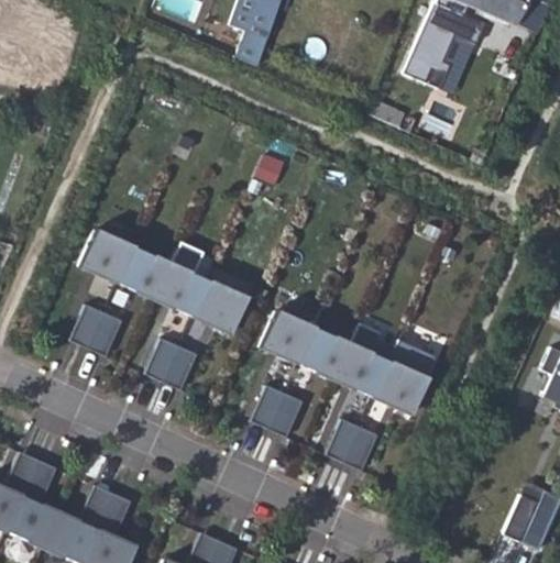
[(248,31),(239,54),(262,64),(284,0),(242,0),(233,25),(248,31)]
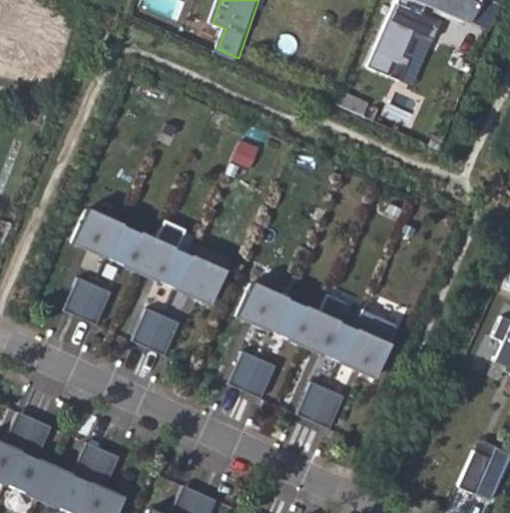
[(422,13),(426,1),(423,0),(398,0),(368,67),(401,81),(410,61),(404,57),(413,33),(434,39),(441,22),(422,13)]
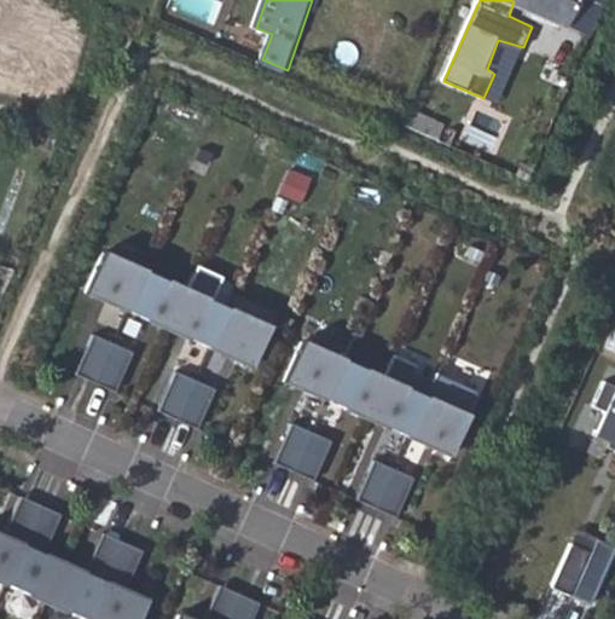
[(510,0),(514,1),(566,25),(575,0),(510,0)]
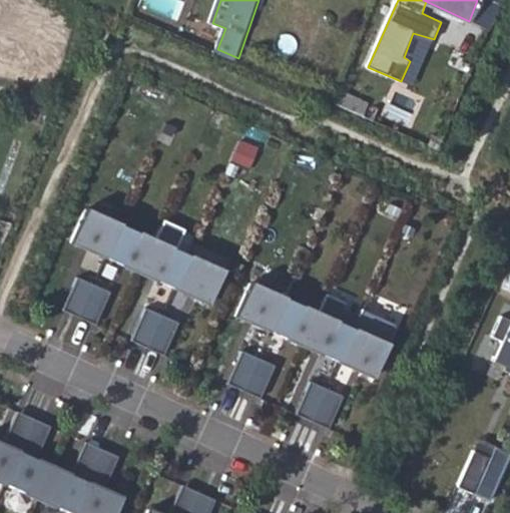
[(341,105),(378,121),(383,107),(346,91),(341,105)]
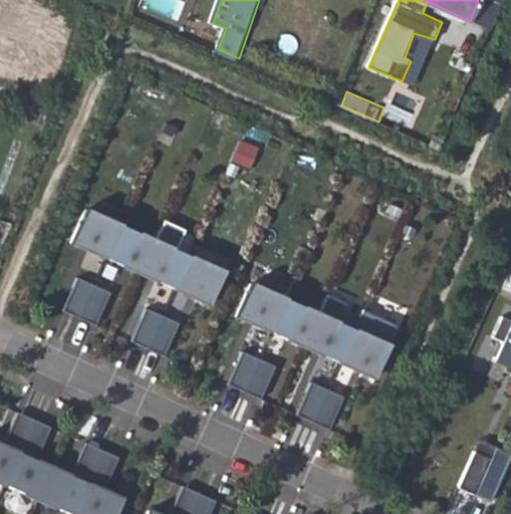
[(231,170),(248,176),(260,146),(243,139),(231,170)]
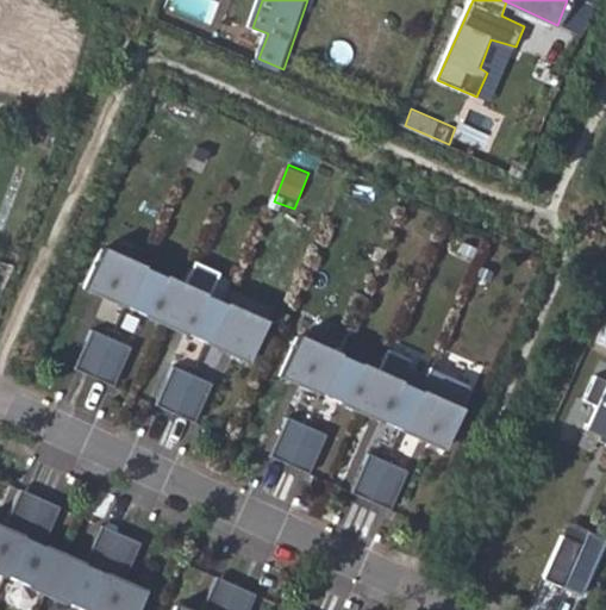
[(104,248),(87,287),(127,305),(145,266),(104,248)]
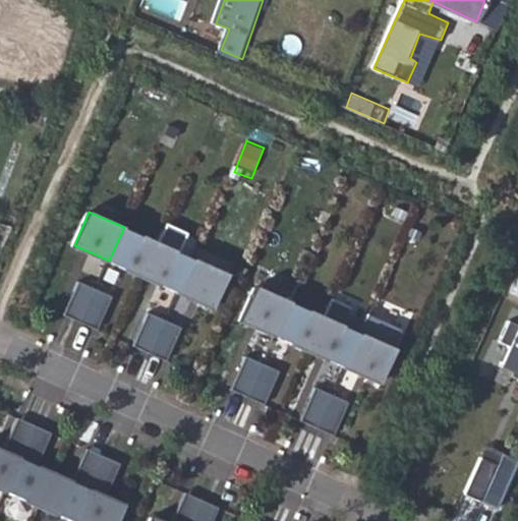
[(159,243),(144,276),(178,292),(193,258),(171,248),(180,228),(168,223),(159,243)]
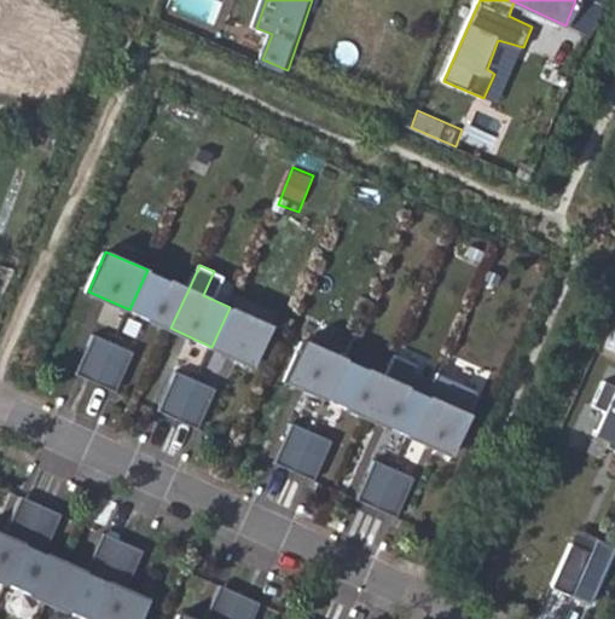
[(129,310),(170,328),(189,289),(148,270),(129,310)]
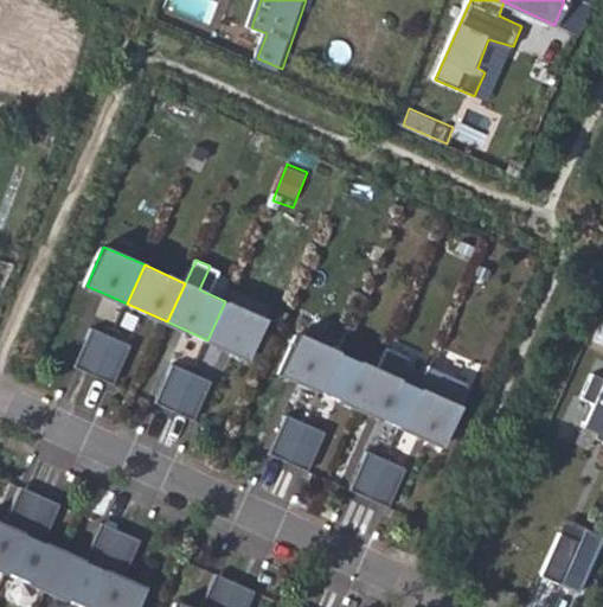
[(207,340),(248,358),(265,319),(225,301),(207,340)]
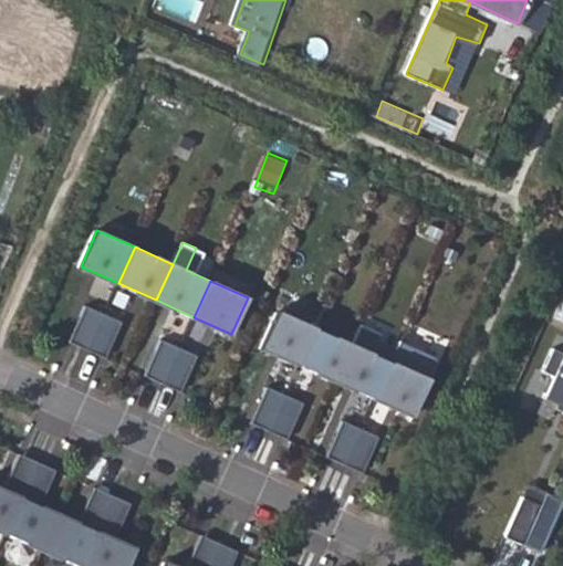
[(285,292),(280,306),(318,322),(323,308),(285,292)]
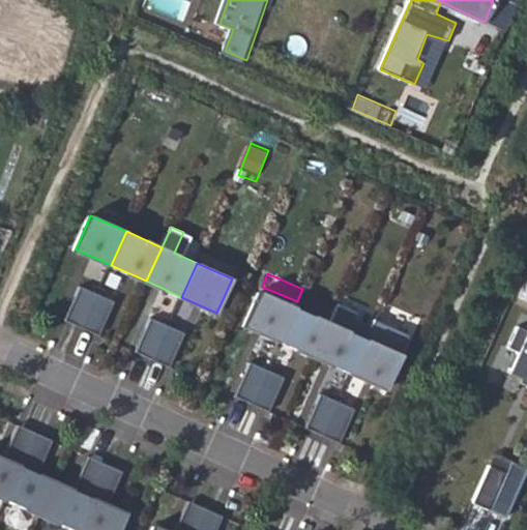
[(115,300),(81,286),(77,295),(111,311),(115,300)]
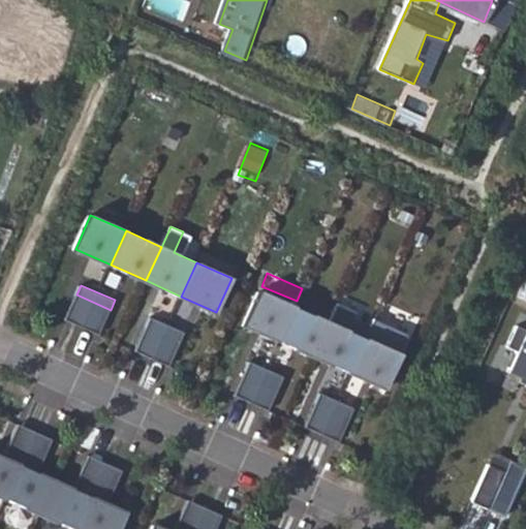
[(387,386),(400,354),(259,290),(245,324),(387,386)]
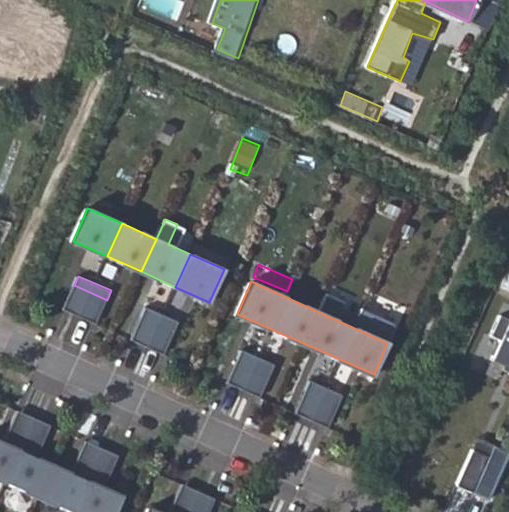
[(107,300),(74,285),(64,309),(96,323),(107,300)]
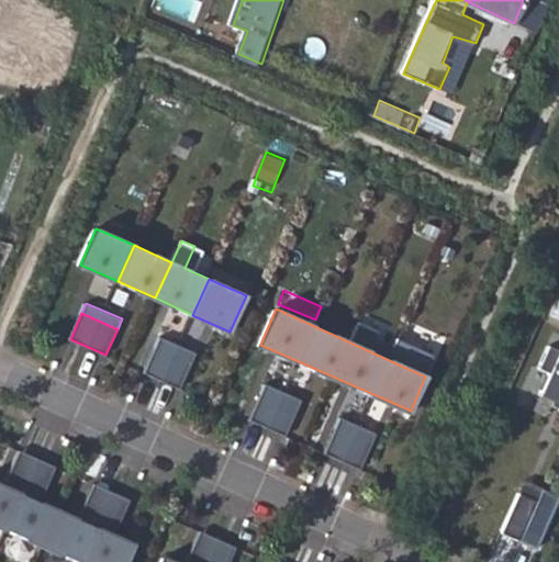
[(197,352),(160,336),(156,347),(192,363),(197,352)]
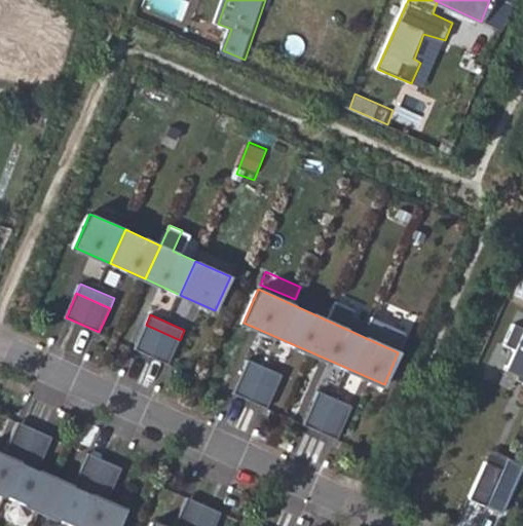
[(517,379),(522,381),(522,327),(515,323),(506,344),(516,348),(507,369),(519,374),(517,379)]
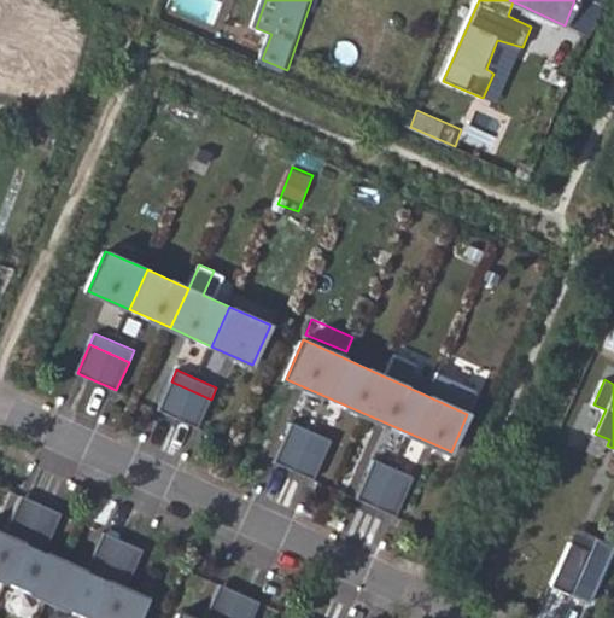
[(211,400),(171,382),(159,409),(199,427),(211,400)]
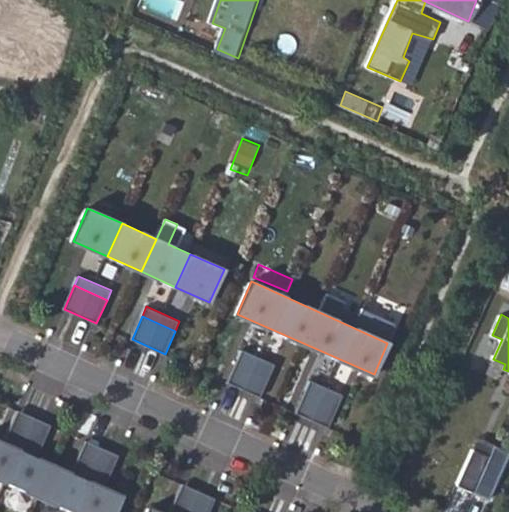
[(276,364),(243,349),(238,359),(271,374),(276,364)]
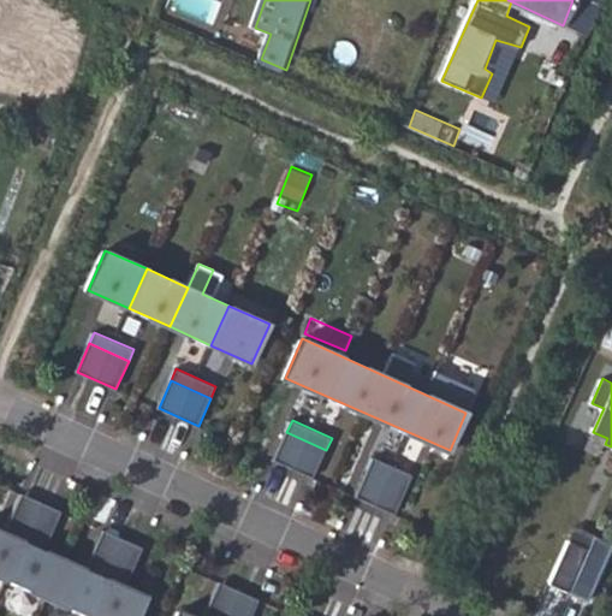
[(326,450),(286,432),(274,460),(314,478),(326,450)]
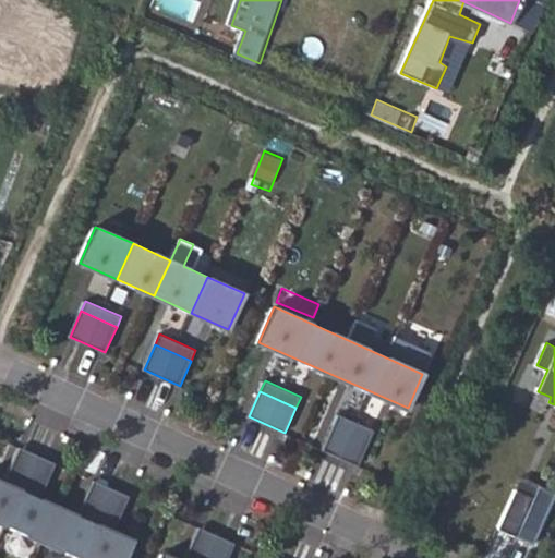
[(372,393),(361,419),(376,426),(387,401),(372,393)]
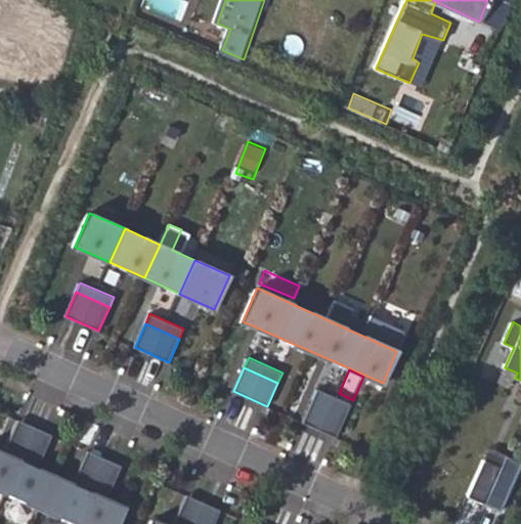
[(352,404),(318,389),(314,399),(348,413),(352,404)]
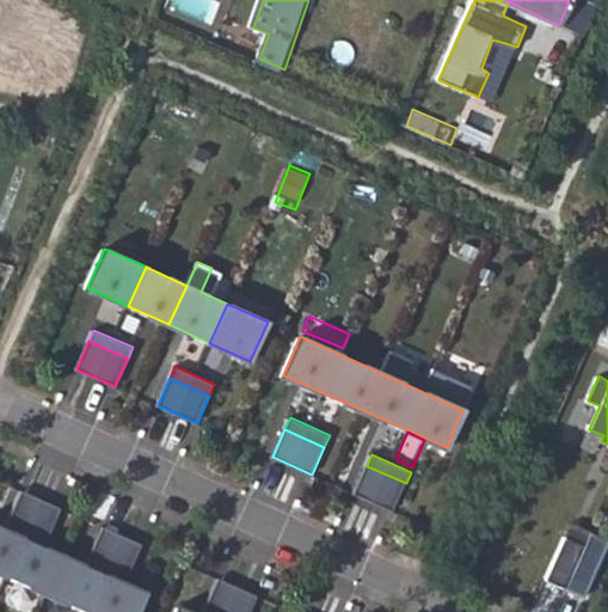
[(406,483),(367,466),(354,494),(393,510),(406,483)]
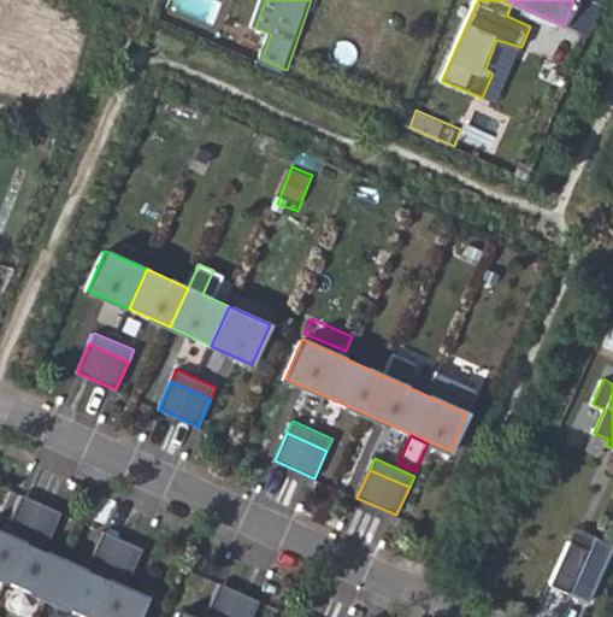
[(23,494),(11,522),(53,540),(65,512),(23,494)]
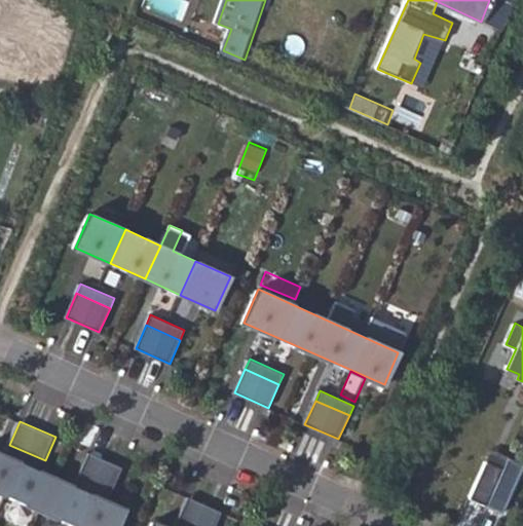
[(0,452),(0,492),(75,525),(118,525),(126,509),(108,500),(112,491),(78,476),(74,486),(40,471),(45,460),(9,445),(4,455),(0,452)]
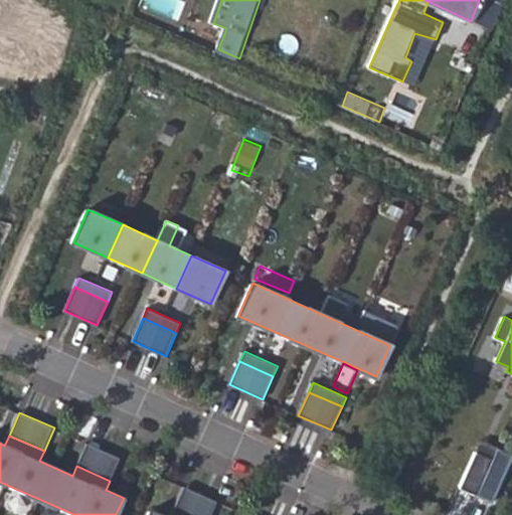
[(88,443),(76,466),(110,481),(121,458),(88,443)]
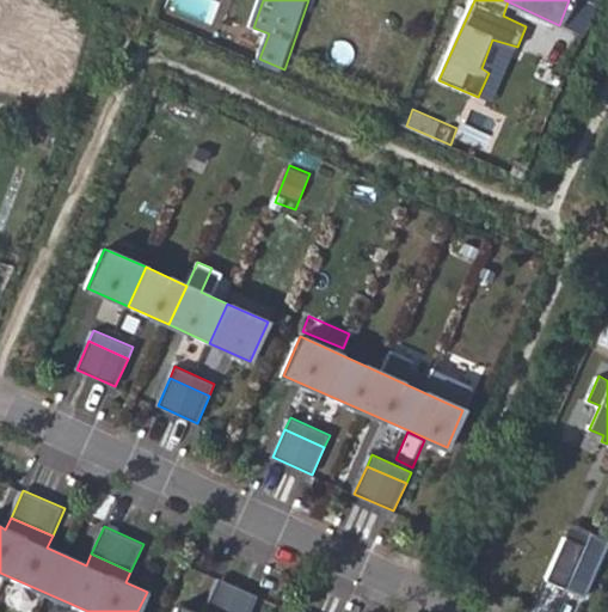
[(591,531),(589,537),(607,545),(607,538),(591,531)]
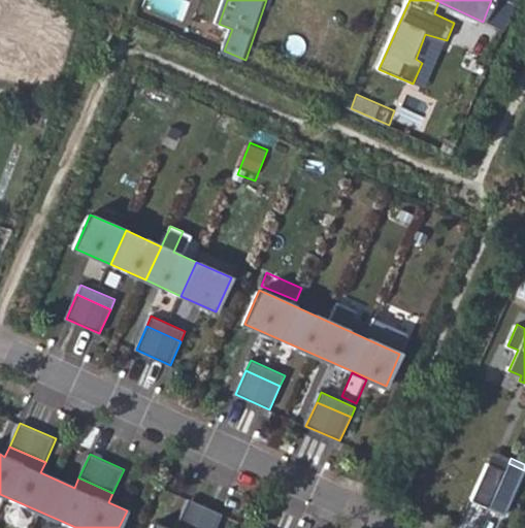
[(472,500),(489,507),(505,469),(489,462),(472,500)]
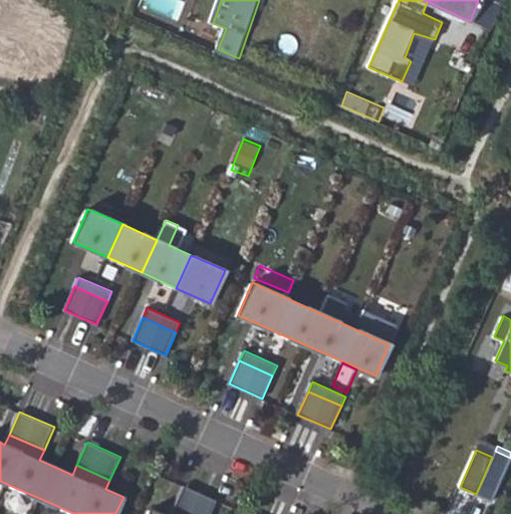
[(492,457),(476,494),(492,501),(510,460),(510,458),(495,451),(492,457)]
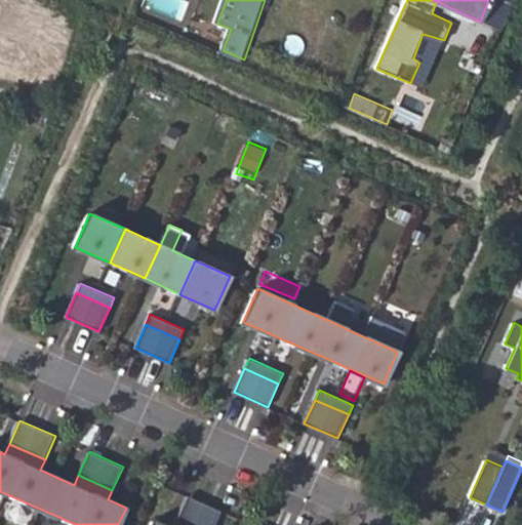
[(188,495),(177,519),(191,524),(214,524),(222,511),(188,495)]
